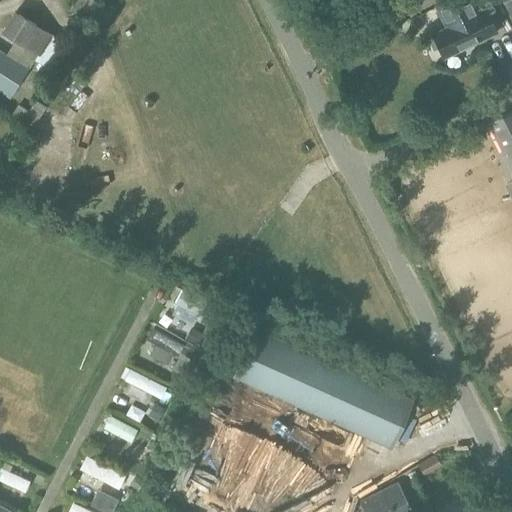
[(101,0),(74,0),(67,11),(86,24),(101,0)]
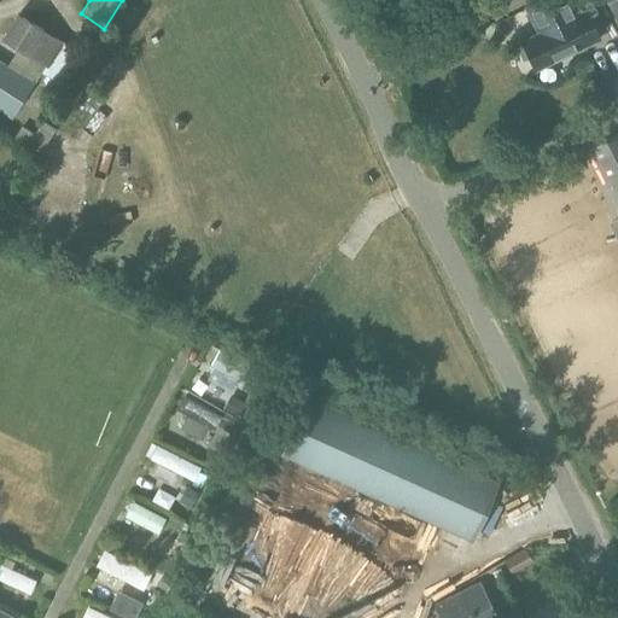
[(538,0),(525,7),(538,34),(522,41),(536,70),(599,39),(584,11),(582,12),(576,0),(538,0)]
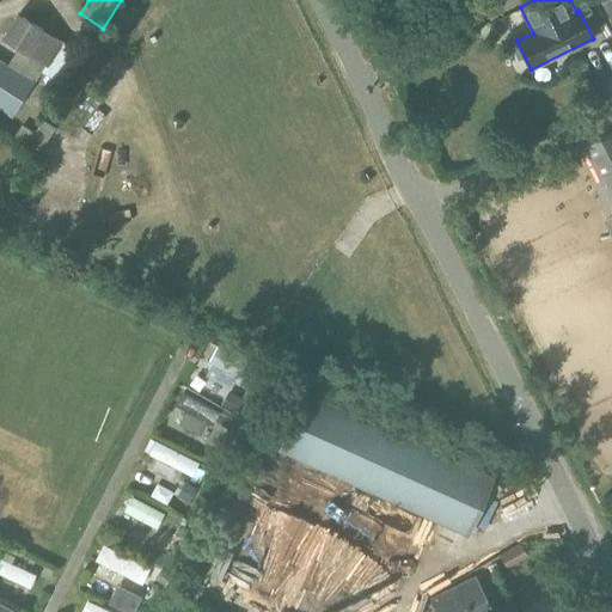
[(611,0),(601,0),(611,20),(611,0)]
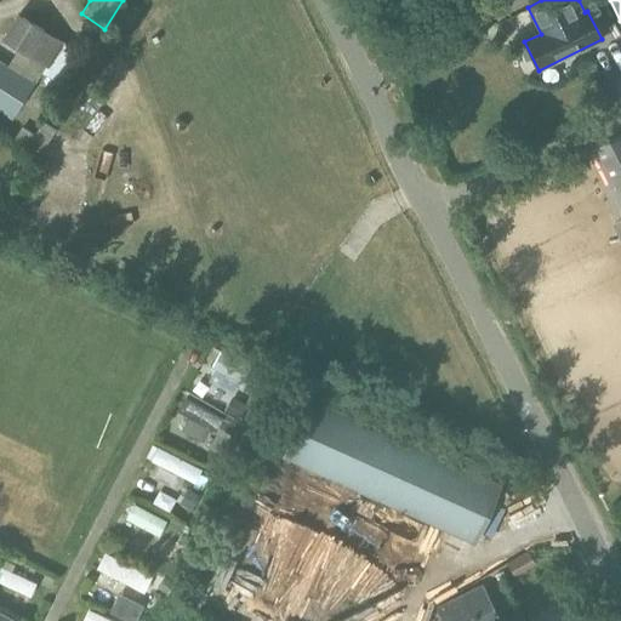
[(45,67),(61,41),(16,13),(0,39),(45,67)]
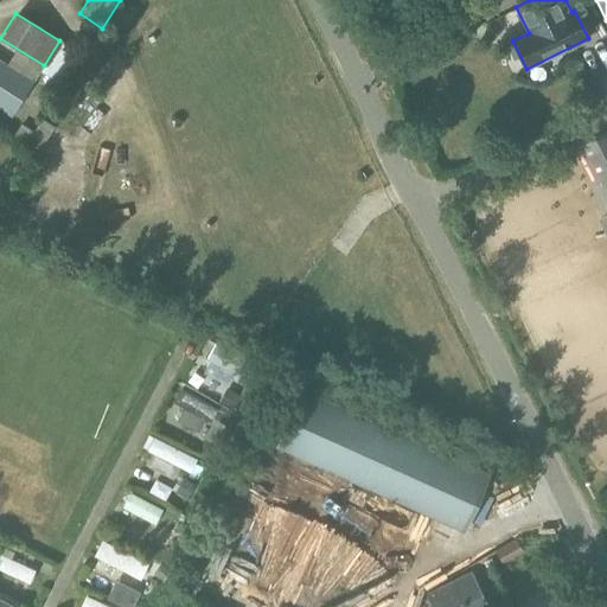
[(581,23),(593,46),(605,40),(593,18),(581,23)]
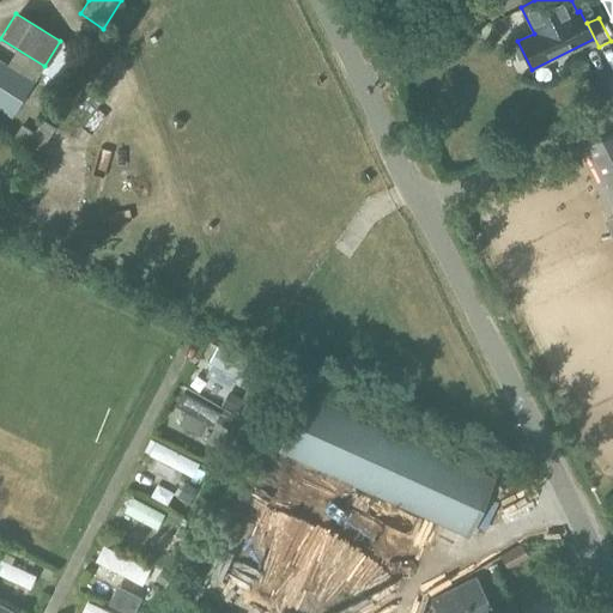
[(31,83),(0,62),(0,110),(10,117),(31,83)]
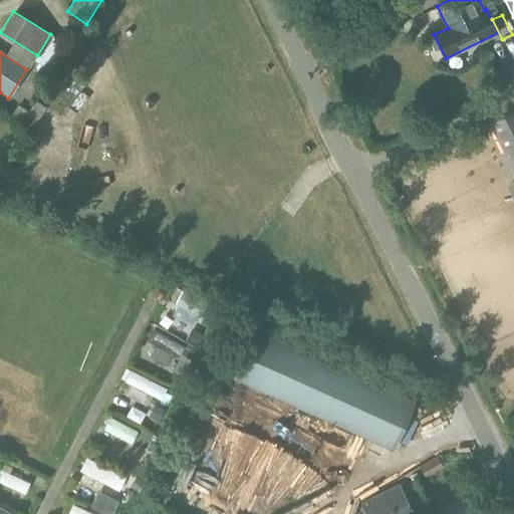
[(513,110),(491,122),(513,171),(513,180),(506,184),(513,201),(513,110)]
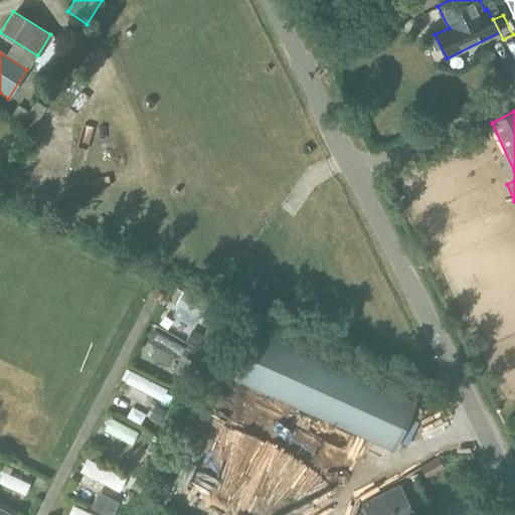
[(181,292),(175,305),(206,321),(212,308),(181,292)]
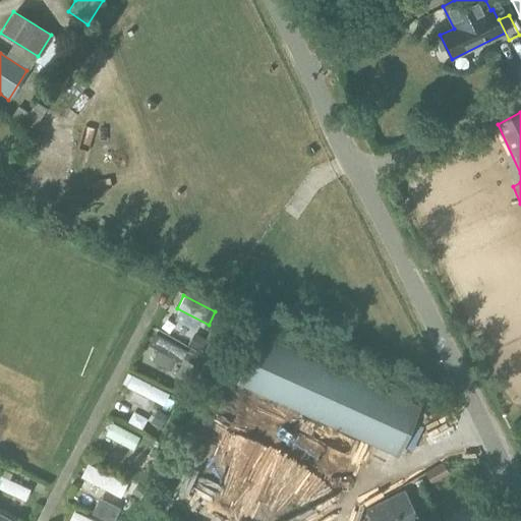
[(396,453),(418,404),(257,332),(236,381),(396,453)]
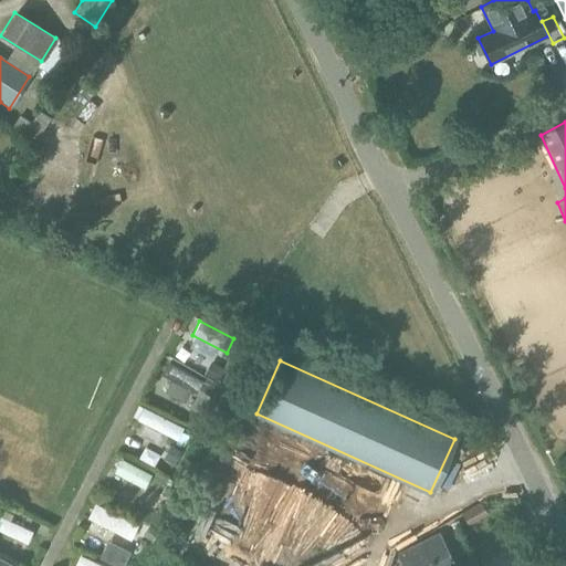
[(197,394),(203,381),(169,363),(163,376),(197,394)]
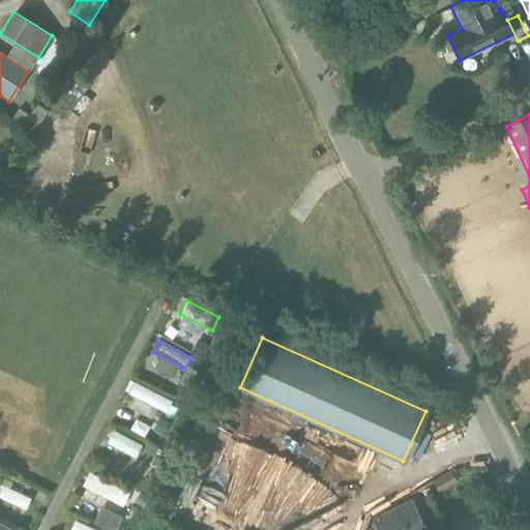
[(147,369),(181,383),(186,371),(152,356),(147,369)]
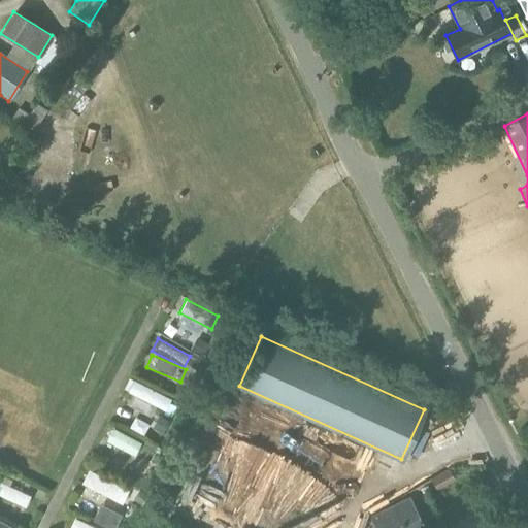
[(159,415),(168,398),(136,381),(130,392),(147,401),(144,407),(159,415)]
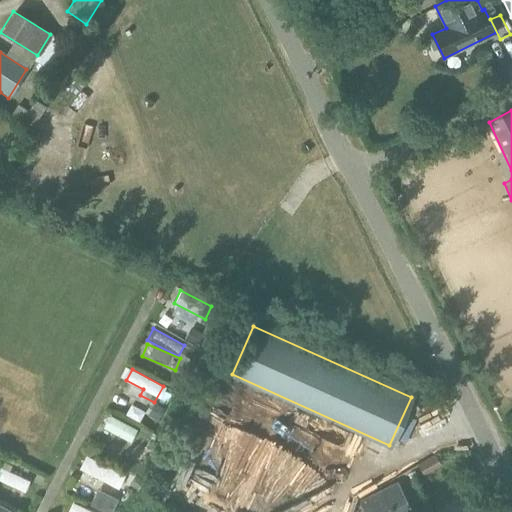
[(106,422),(104,427),(130,442),(136,430),(110,416),(106,422)]
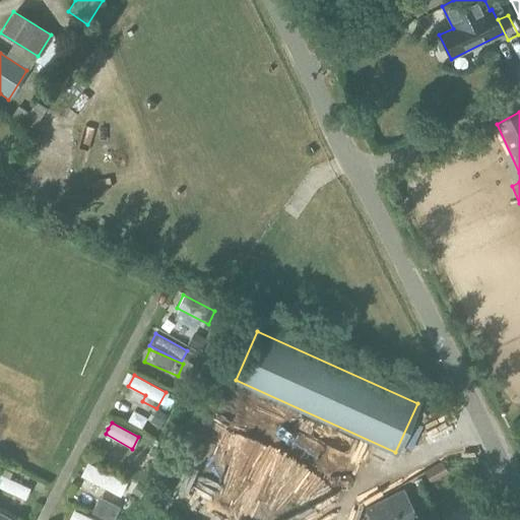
[(120,496),(127,482),(88,463),(81,476),(120,496)]
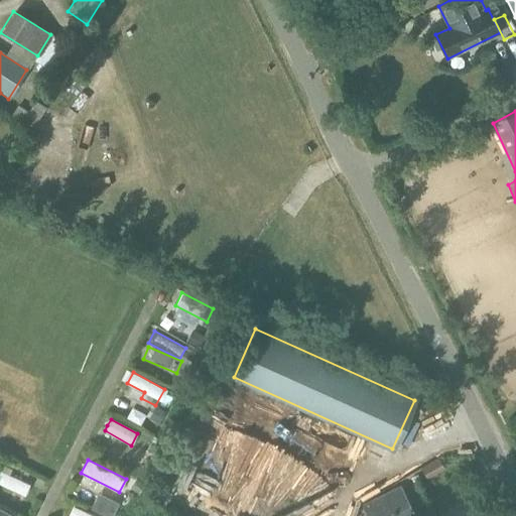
[(10,476),(12,470),(3,466),(0,471),(0,484),(25,496),(30,485),(10,476)]
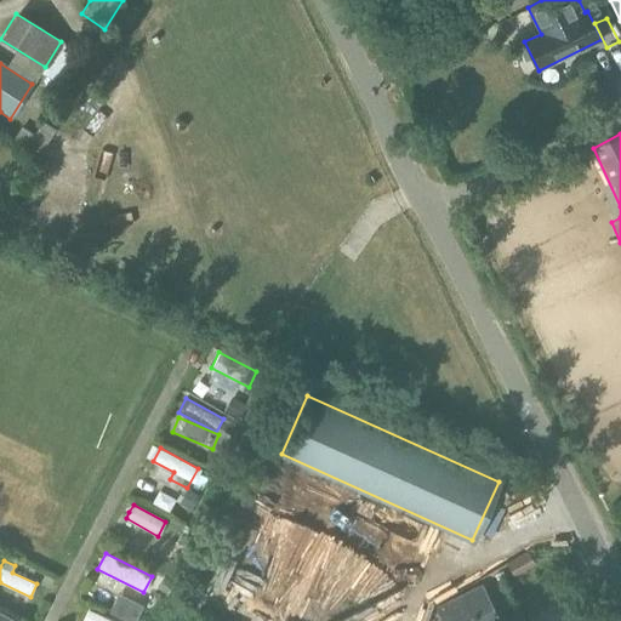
[(0,603),(28,616),(34,602),(0,586),(0,603)]
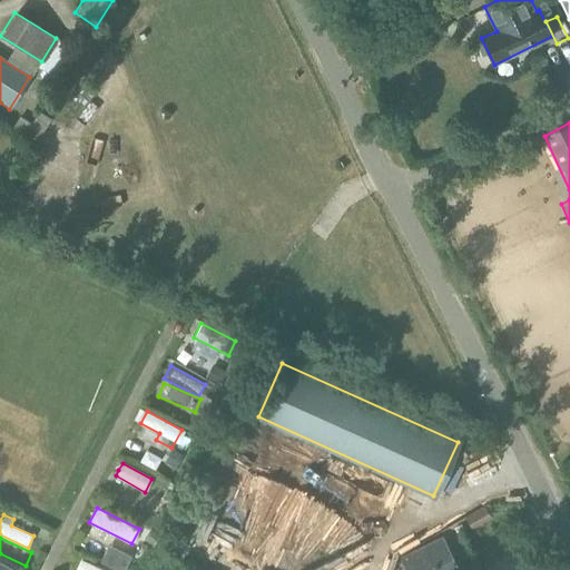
[(455,569),(441,539),(402,559),(406,569),(455,569)]
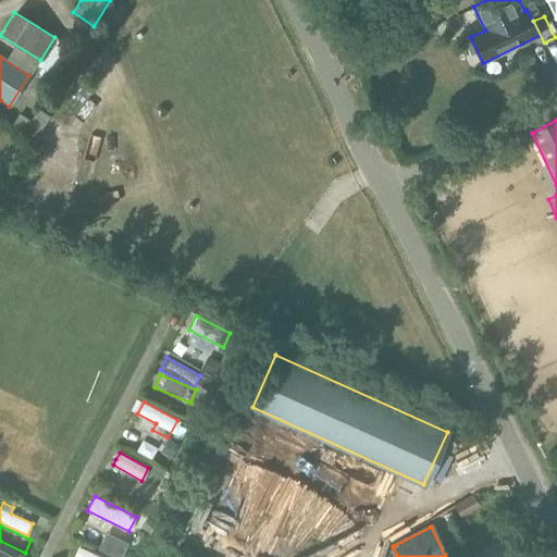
[(101,556),(79,546),(74,556),(101,556)]
